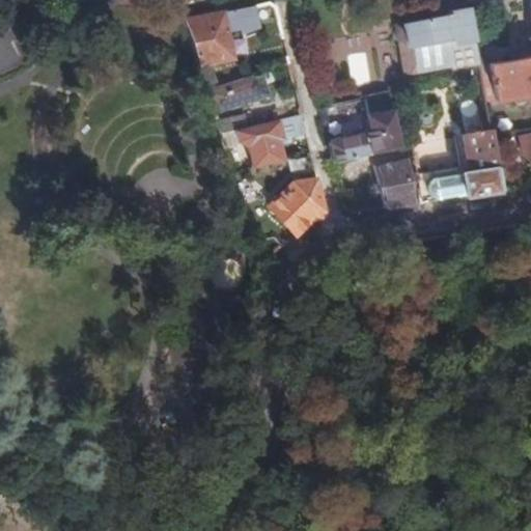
[(403,73),(445,66),(446,74),(478,66),(479,65),(467,2),(447,6),(448,16),(395,24),(403,73)]
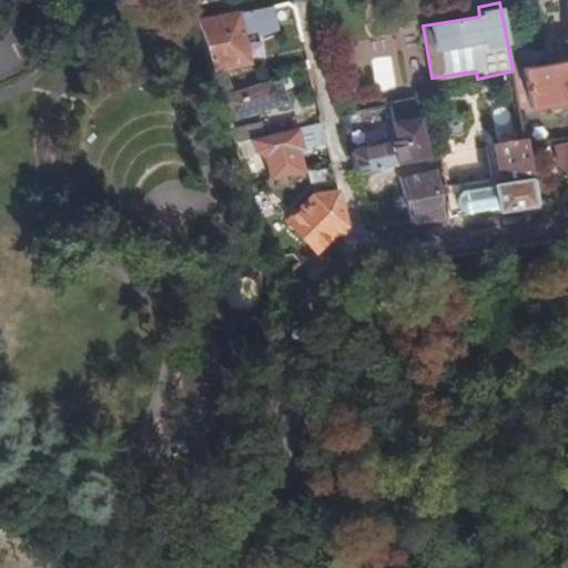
[(196,20),(212,68),(247,61),(242,34),(255,31),(256,37),(277,30),(273,6),(237,12),(200,20),(196,20)]
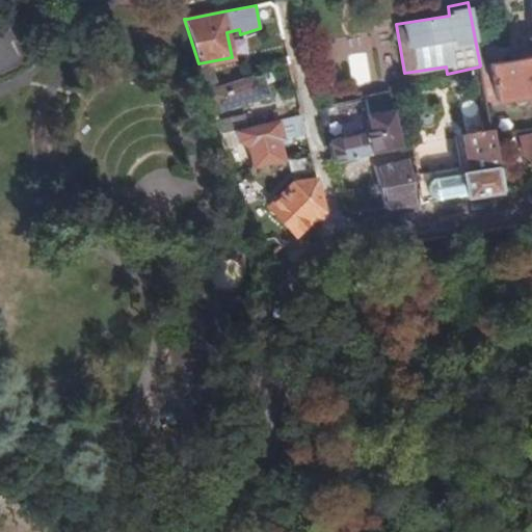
[(368,54),(347,54),(347,84),(369,84),(368,54)]
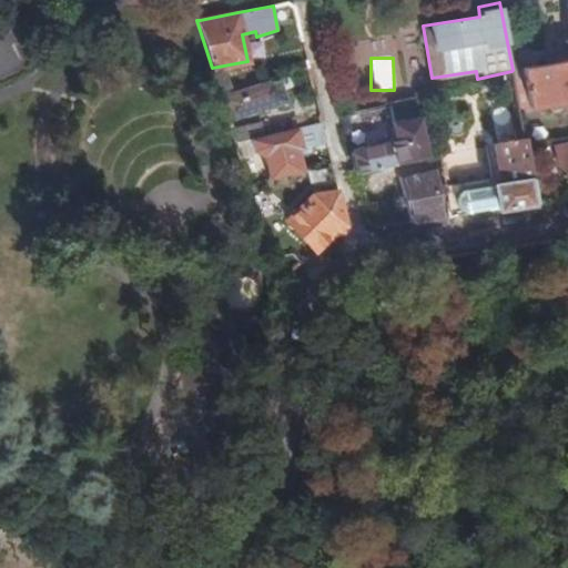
[(529,108),(567,100),(567,61),(523,69),(529,108)]
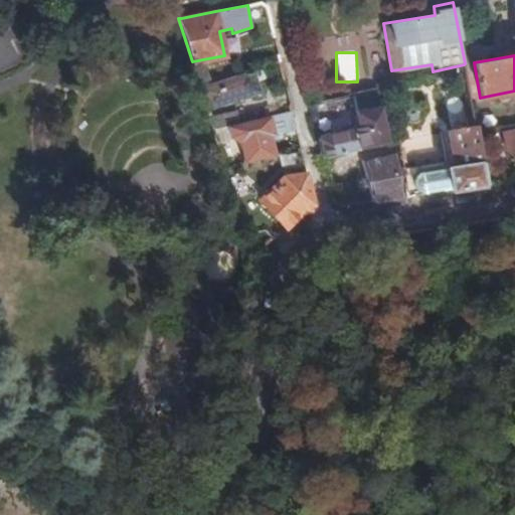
[(213,83),(201,87),(207,109),(260,93),(255,80),(264,77),(261,67),(213,83)]
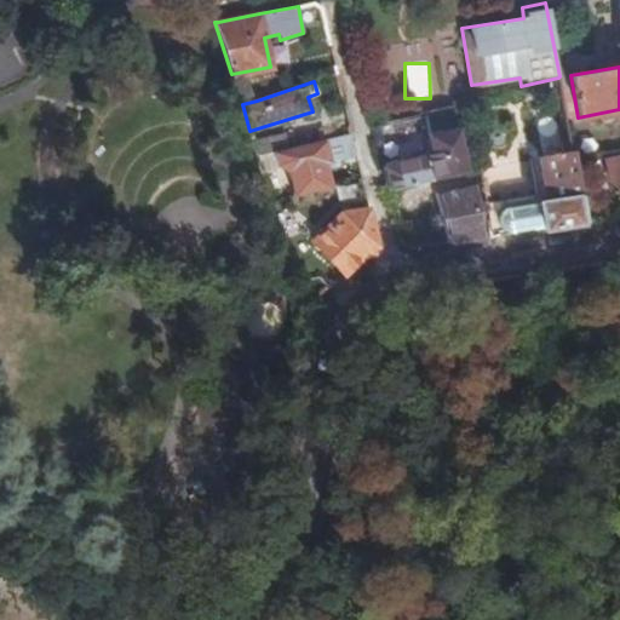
[(452,110),(425,116),(429,135),(455,131),(452,110)]
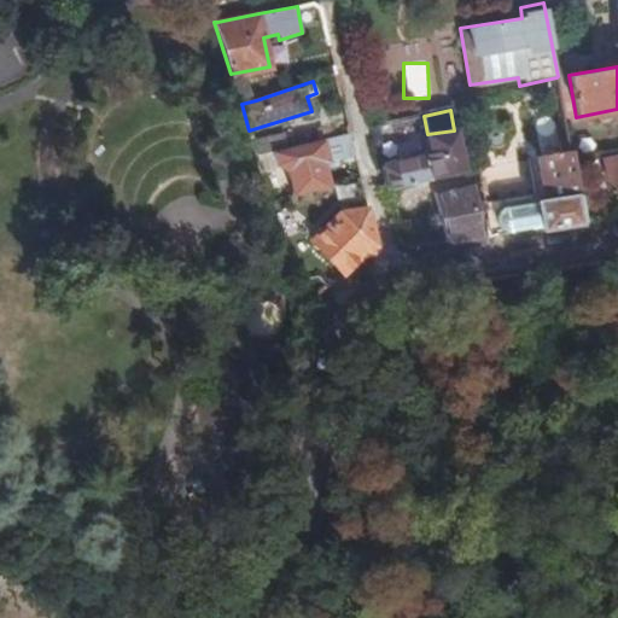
[(427,134),(431,156),(382,167),(388,190),(462,172),(462,170),(454,130),(427,134)]
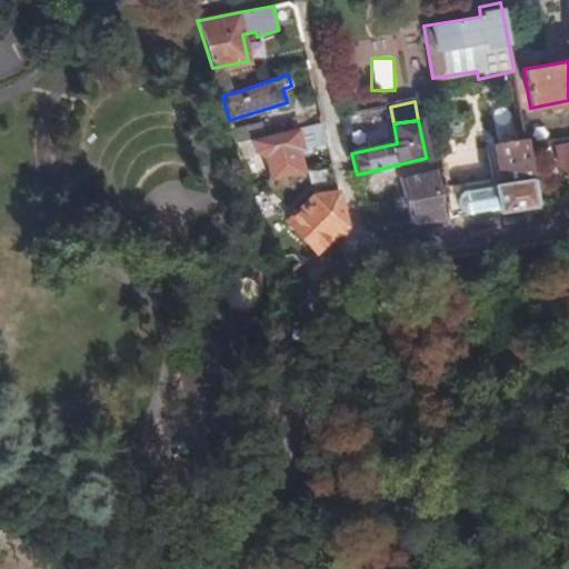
[(261,123),(232,131),(237,143),(265,137),(261,123)]
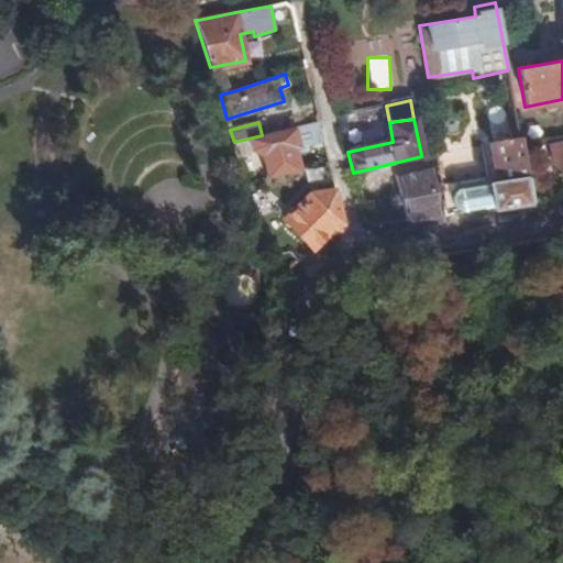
[(253,150),(262,156),(267,178),(329,164),(319,122),(250,139),(253,150)]
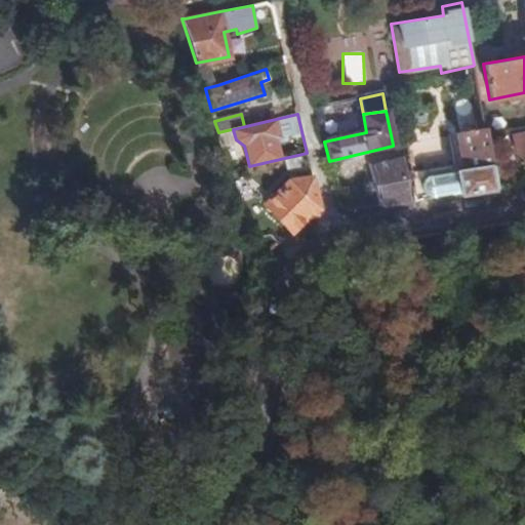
[(455,165),(408,172),(412,201),(443,196),(492,189),(485,138),(483,130),(470,132),(471,130),(472,127),(470,124),(468,123),(466,122),(463,122),(460,124),(459,126),(459,128),(459,131),(461,133),(457,134),(458,142),(463,170),(455,171),(455,165)]
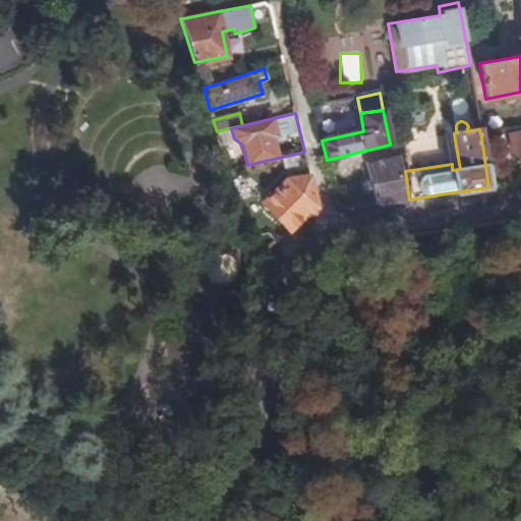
[(396,155),(364,163),(377,206),(409,199),(405,171),(401,140),(394,142),(396,155)]
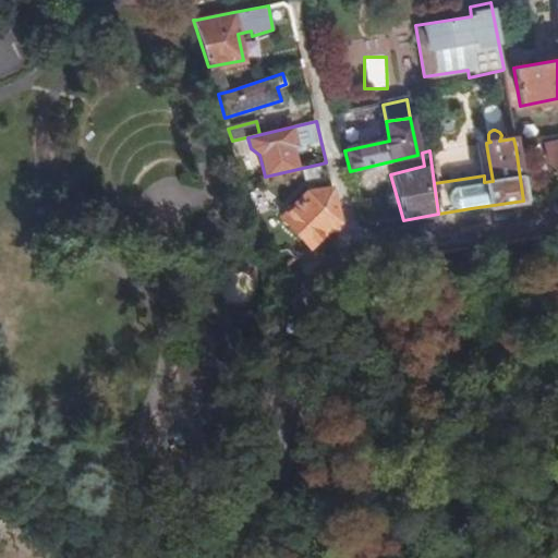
[(487,150),(480,152),(484,176),(484,182),(493,181),(487,150)]
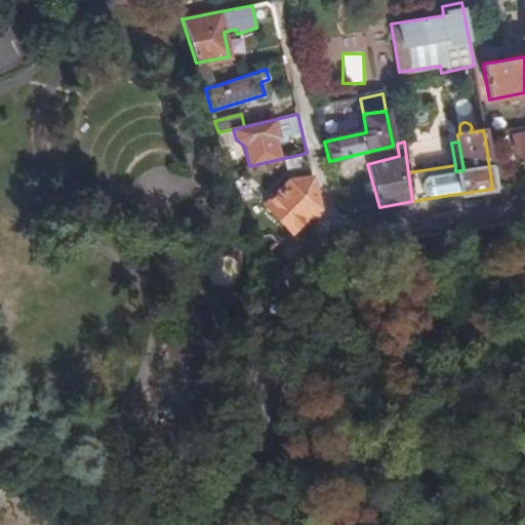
[(270,210),(258,221),(247,226),(251,238),(270,235),(278,243),(308,217),(314,216),(320,209),(313,178),(290,180),(265,205),(270,210)]
